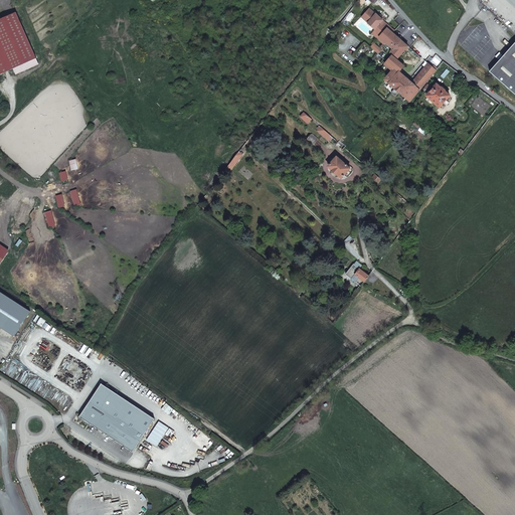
[(369,8),(365,12),(368,15),(366,18),(369,21),(368,22),(375,28),(374,29),(375,30),(373,32),(378,37),(387,27),(388,25),(382,20),(383,19),(376,13),(375,14),(369,8)]
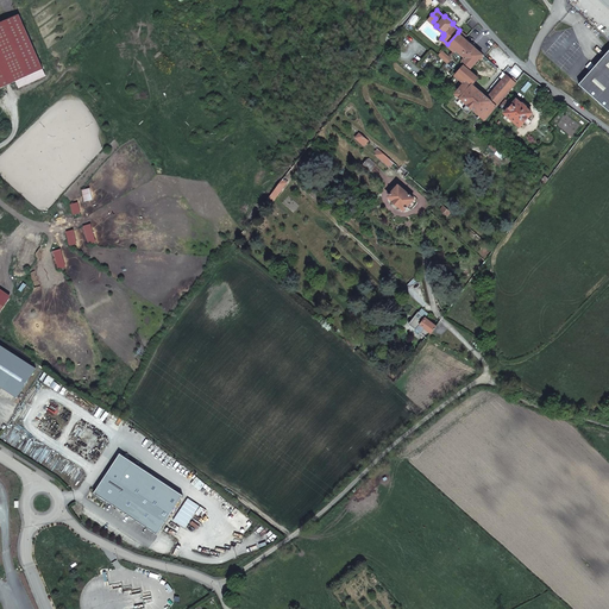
[(14,14),(0,20),(0,24),(14,18),(41,76),(42,75),(14,14)]
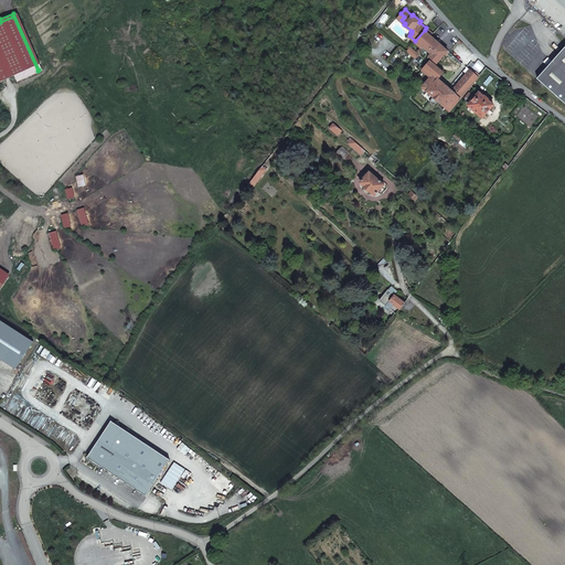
[(404,17),(401,13),(396,19),(411,32),(412,31),(404,24),(405,23),(402,20),(404,17)]
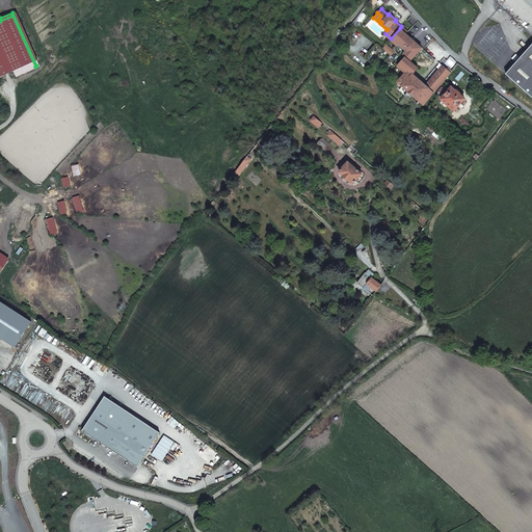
[(12,16),(0,21),(0,75),(10,71),(14,77),(35,67),(12,16)]
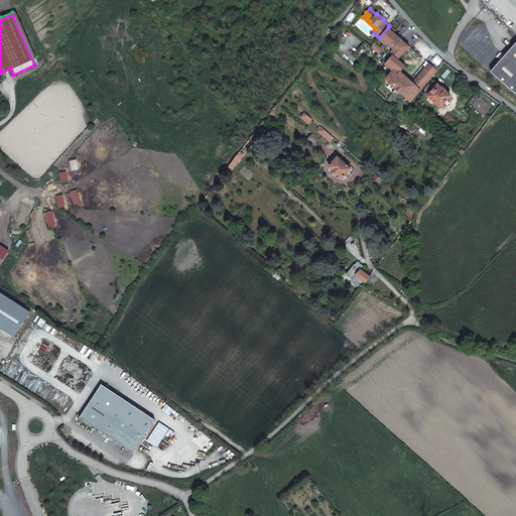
[(410,47),(393,32),(388,27),(379,37),(385,42),(393,49),(391,51),(398,58),(405,49),(407,50),(410,47)]
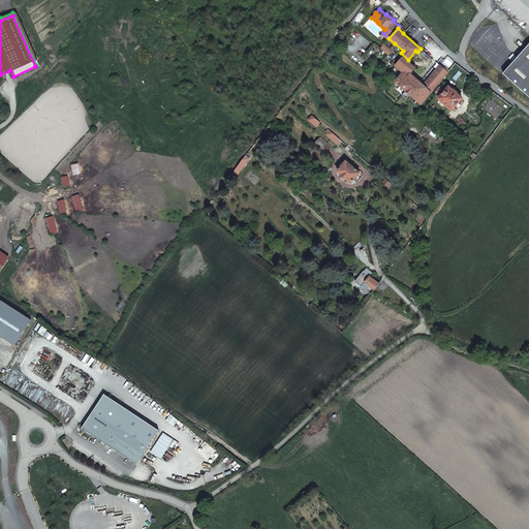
[(381,35),(394,45),(395,43),(389,38),(383,33),(381,35)]
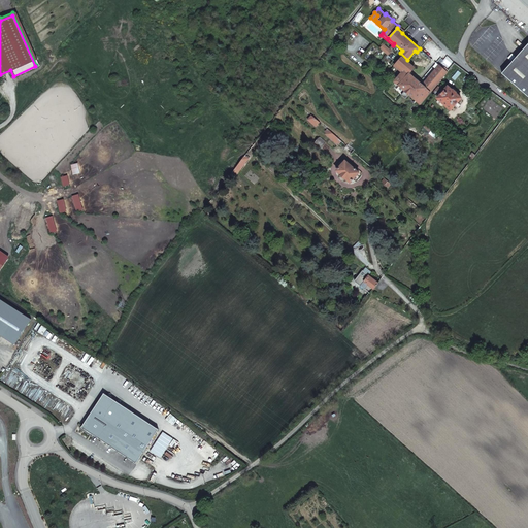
[(527,43),(502,72),(527,95),(527,43)]
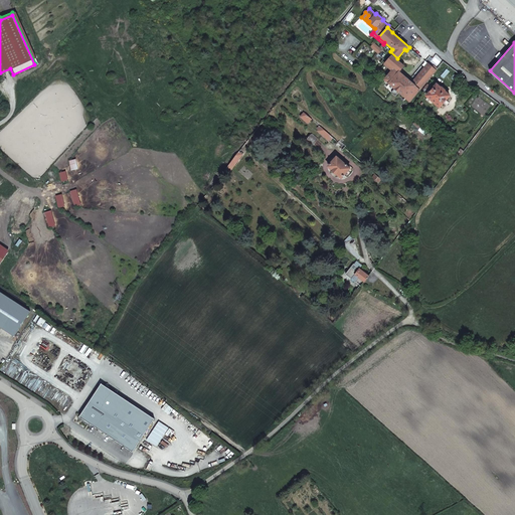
[(373,43),(369,46),(377,53),(380,50),(373,43)]
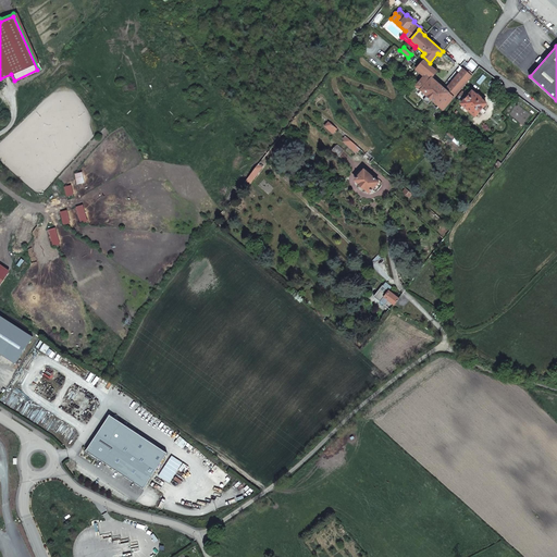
[(431,98),(442,108),(455,95),(456,93),(471,75),(462,69),(445,88),(432,77),(436,71),(422,60),(415,69),(423,75),(415,84),(420,89),(417,94),(426,102),(431,98)]
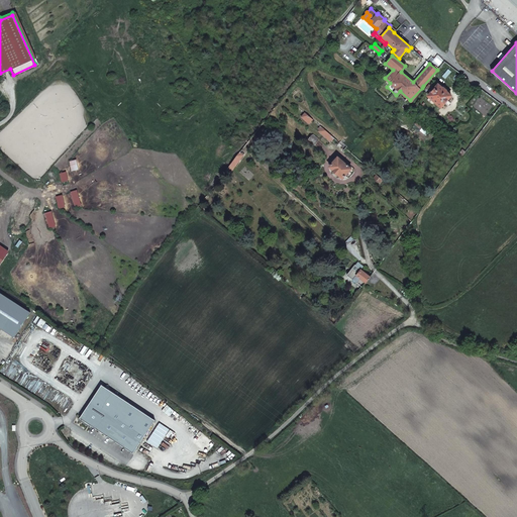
[(431,92),(423,86),(422,88),(429,94),(428,95),(441,107),(451,95),(446,91),(446,90),(443,87),(442,88),(438,84),(431,92)]
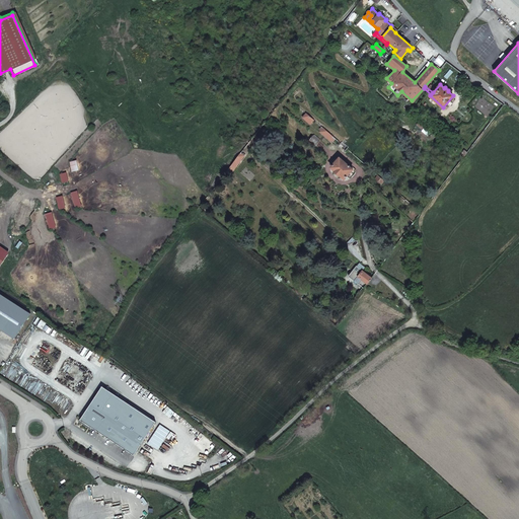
[(314,119),(307,113),(304,117),(311,123),(314,119)]
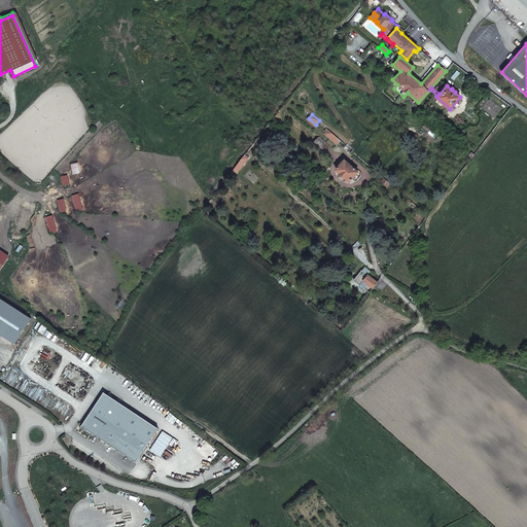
[(337,142),(340,139),(329,129),(326,133),(337,142)]
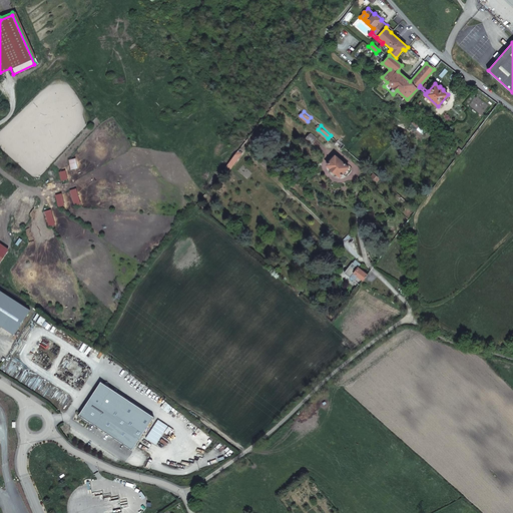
[(317,137),(311,132),(306,137),(313,143),(317,137)]
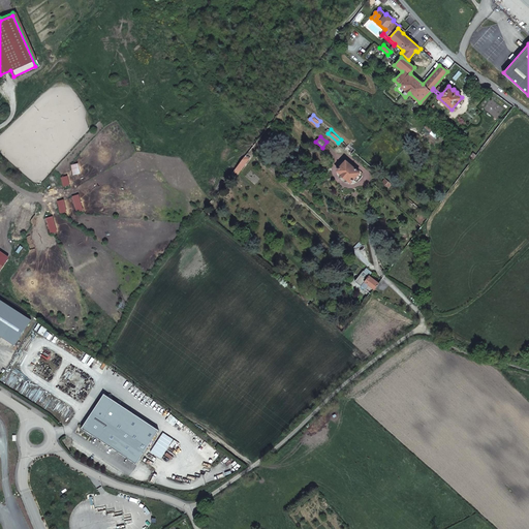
[(238,166),(241,169),(249,158),(246,156),(238,166)]
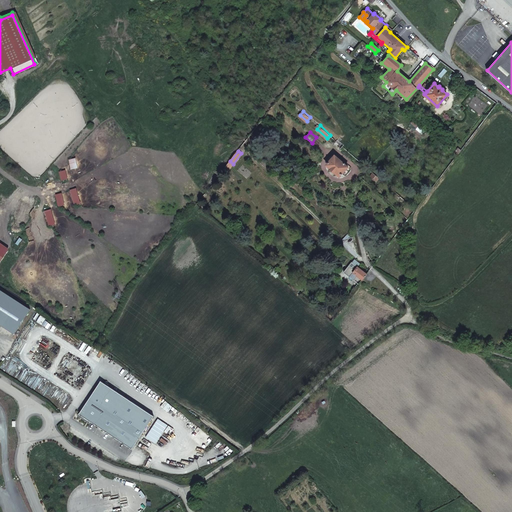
[(348,167),(335,155),(326,165),(340,177),(348,167)]
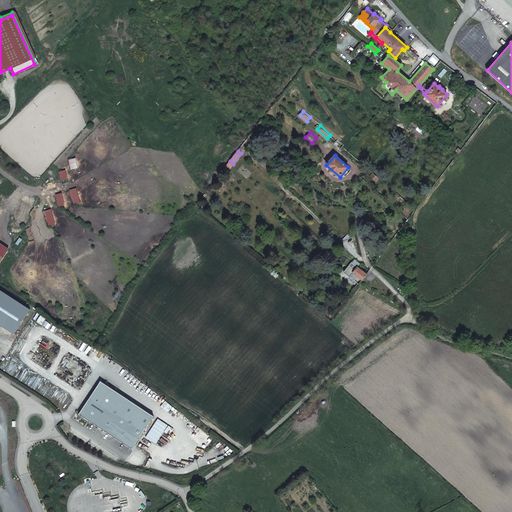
[(366,274),(351,262),(343,273),(347,275),(358,284),(366,274)]
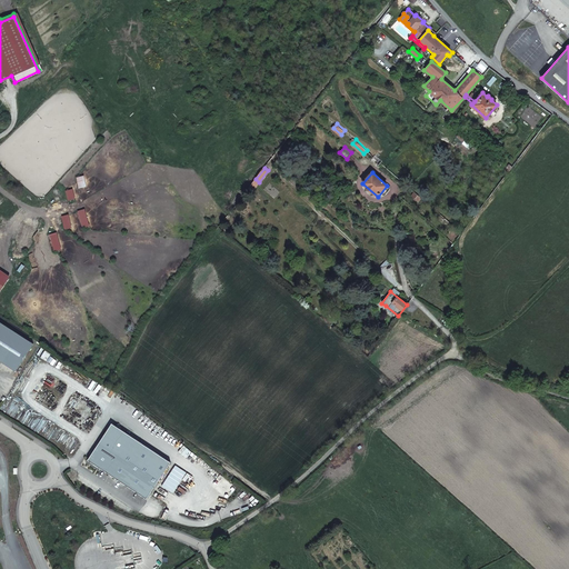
[(33,342),(0,321),(0,360),(16,370),(33,342)]
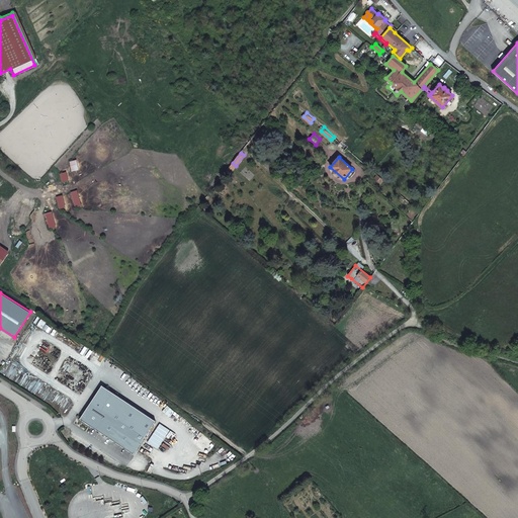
[(102,386),(81,420),(92,427),(135,454),(156,421),(102,386)]
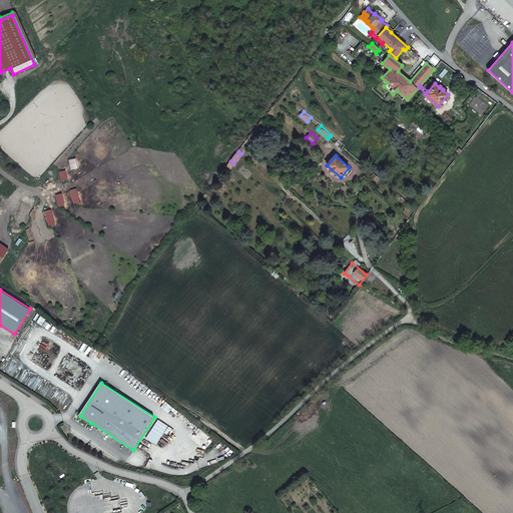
[(80,416),(78,418),(90,425),(91,423),(80,416)]
